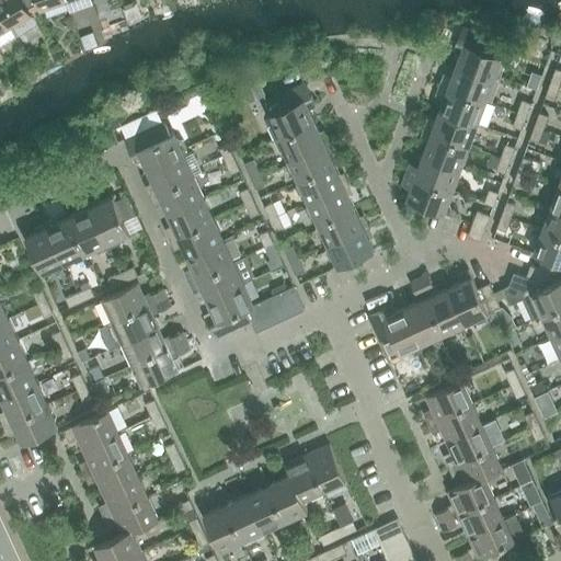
[(0,0),(0,10),(10,26),(32,13),(24,0),(0,0)]
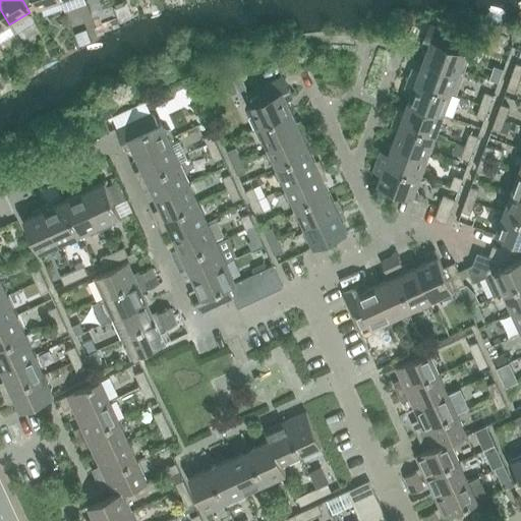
[(34,0),(38,8),(61,0),(60,0),(34,0)]
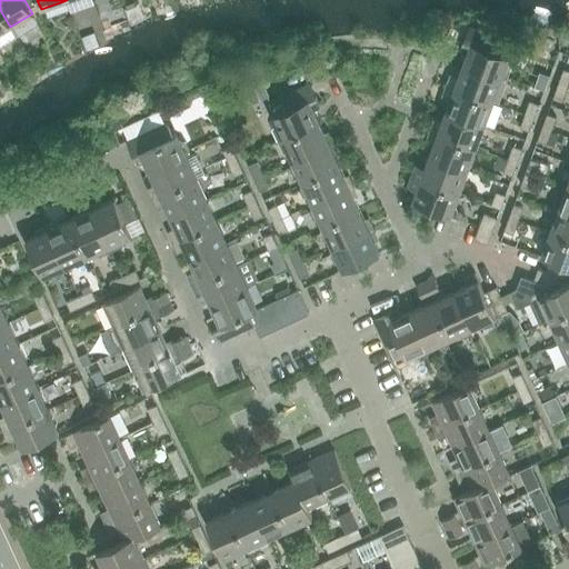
[(0,10),(0,32),(10,27),(0,10)]
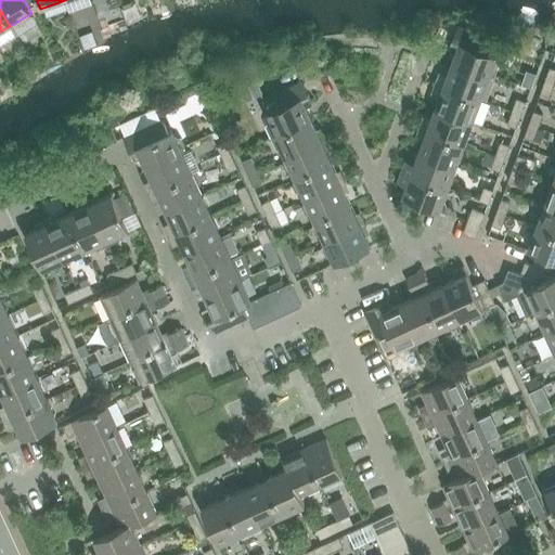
[(456,52),(452,65),(488,79),(494,76),(498,68),(494,62),(497,55),(493,54),(498,42),(457,27),(449,50),(456,52)]
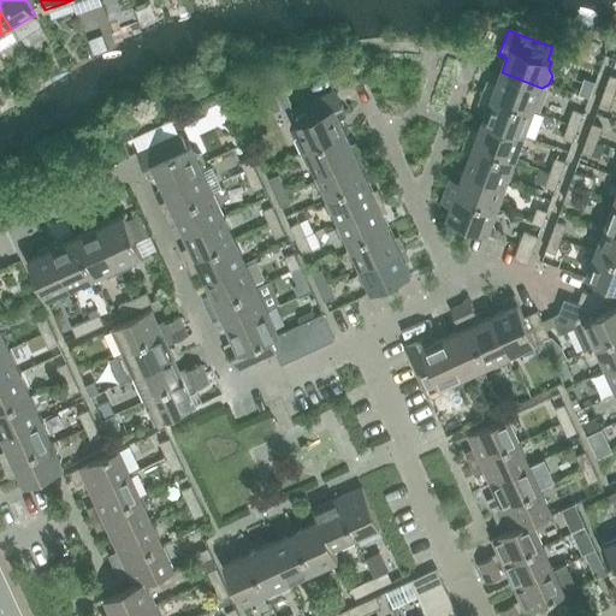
[(485,88),(483,93),(533,112),(542,88),(502,72),(496,87),(491,84),(485,88)]
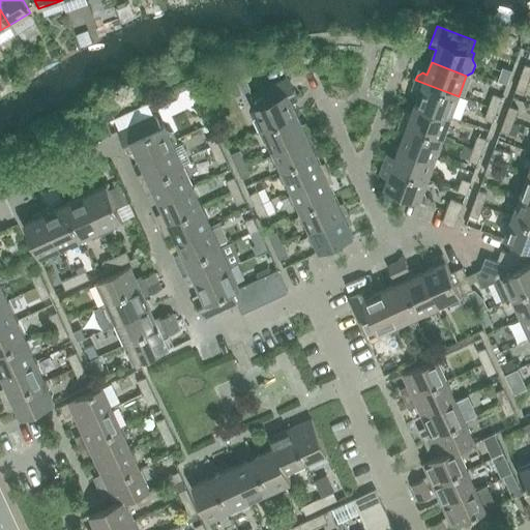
[(254,121),(259,131),(297,114),(291,102),(298,98),(289,78),(252,95),(257,107),(254,108),(256,114),(254,121)]
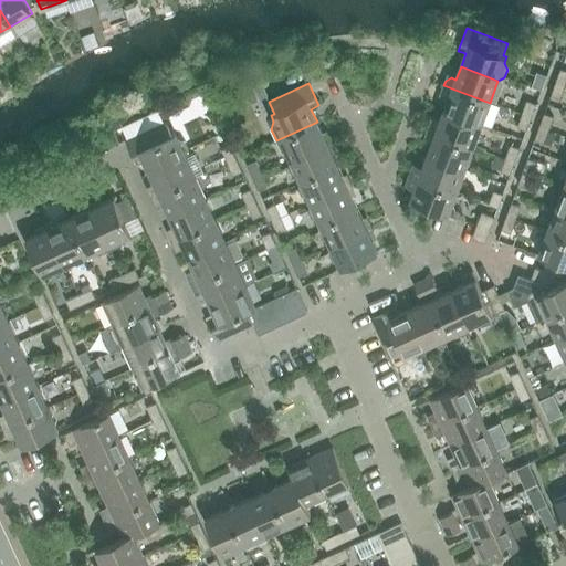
[(565,86),(557,83),(552,96),(561,100),(565,86)]
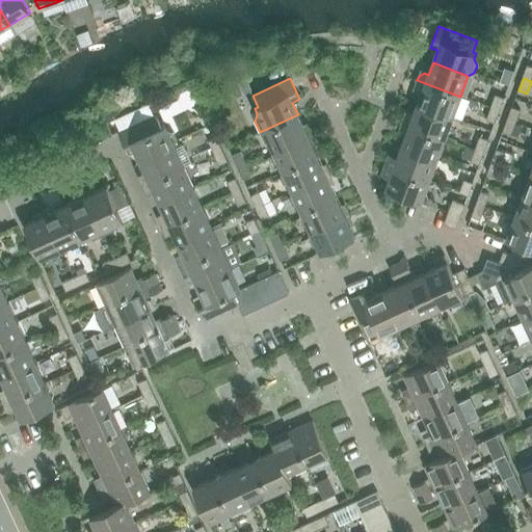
[(422,92),(418,104),(452,117),(460,97),(417,80),(415,85),(418,90),(422,92)]
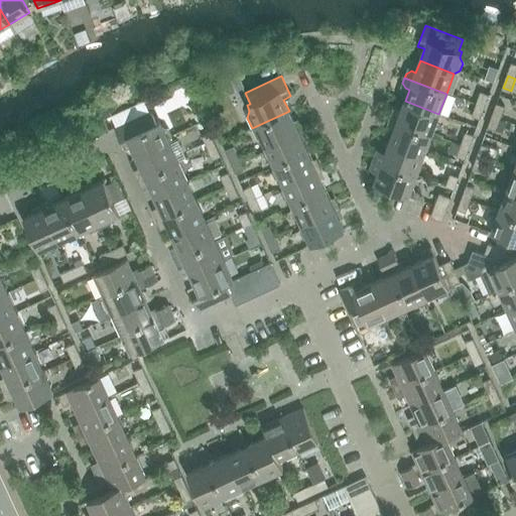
[(480,92),(476,104),(484,107),(489,95),(480,92)]
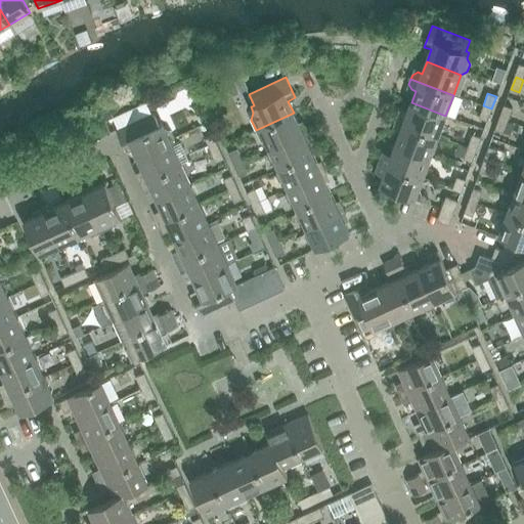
[(397,116),(395,121),(438,136),(445,116),(411,102),(406,115),(402,113),(397,116)]
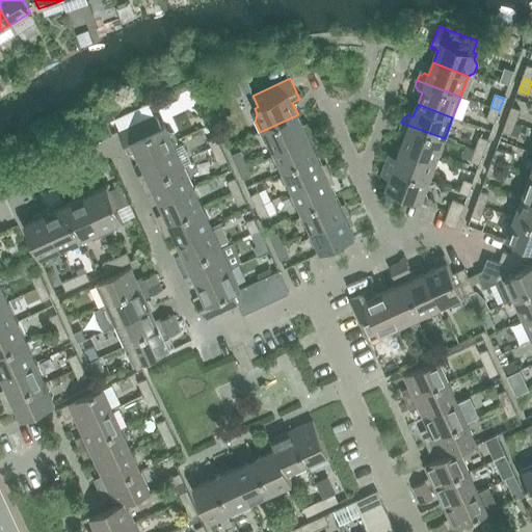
[(486,120),(495,123),(499,110),(490,107),(486,120)]
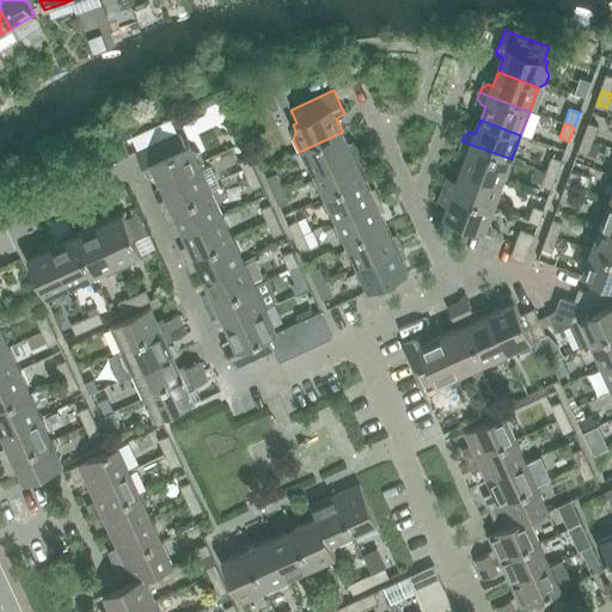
[(585,138),(594,141),(599,127),(589,123),(585,138)]
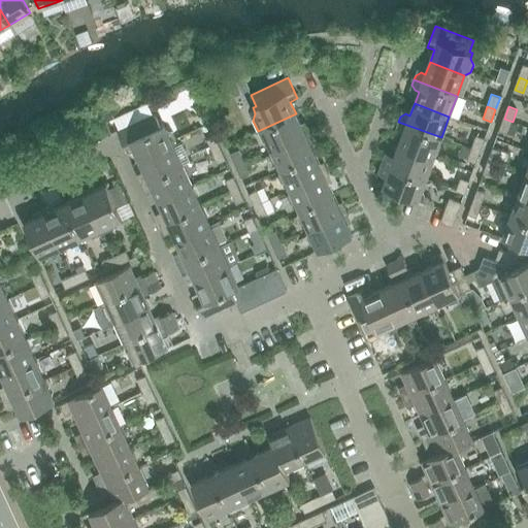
[(134,150),(139,161),(174,144),(177,139),(173,132),(167,129),(164,124),(160,126),(155,113),(118,132),(127,153),(134,150)]
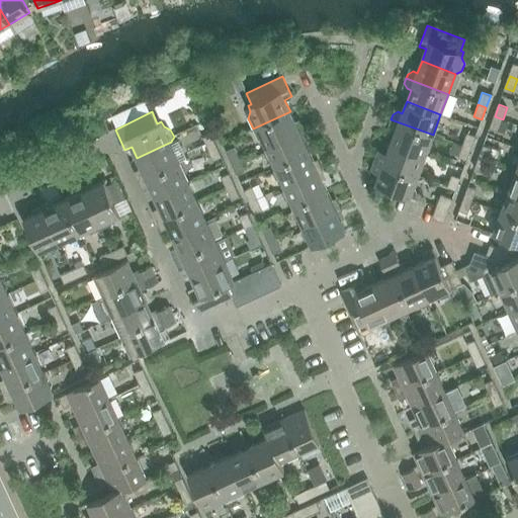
[(264,142),(266,146),(266,147),(304,130),(301,125),(295,123),(290,111),(253,128),(258,139),(264,142)]
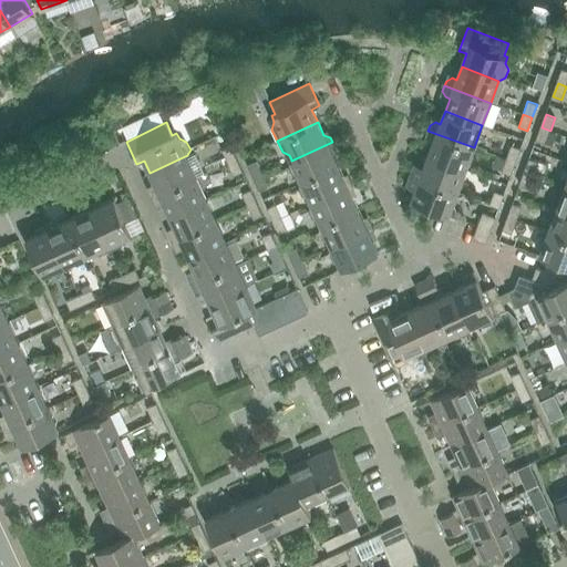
[(542,127),(536,141),(545,144),(550,131),(542,127)]
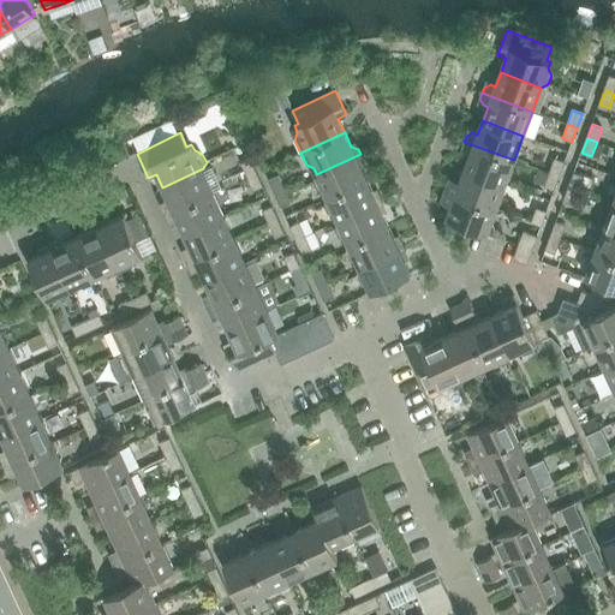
[(470,155),(465,169),(505,184),(514,160),(464,142),(461,147),(465,154),(470,155)]
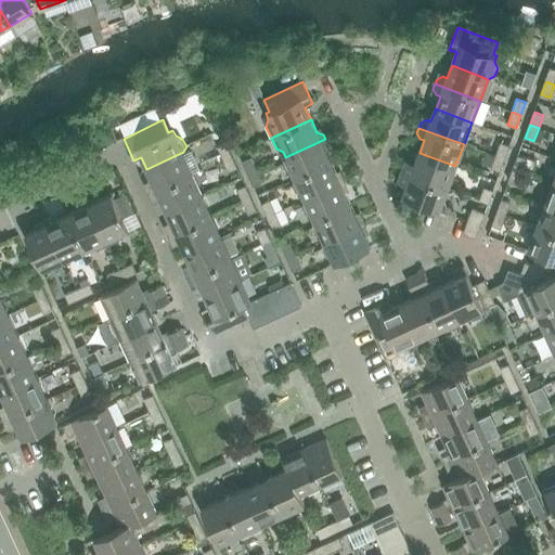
[(293,173),(295,178),(331,162),(325,150),(327,142),(325,139),(285,157),(285,156),(283,164),(286,170),(293,173)]
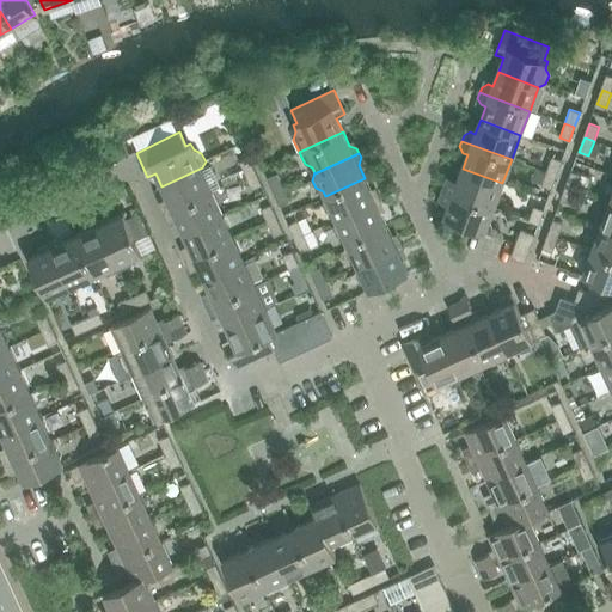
[(240,163),(246,176),(256,171),(250,158),(240,163)]
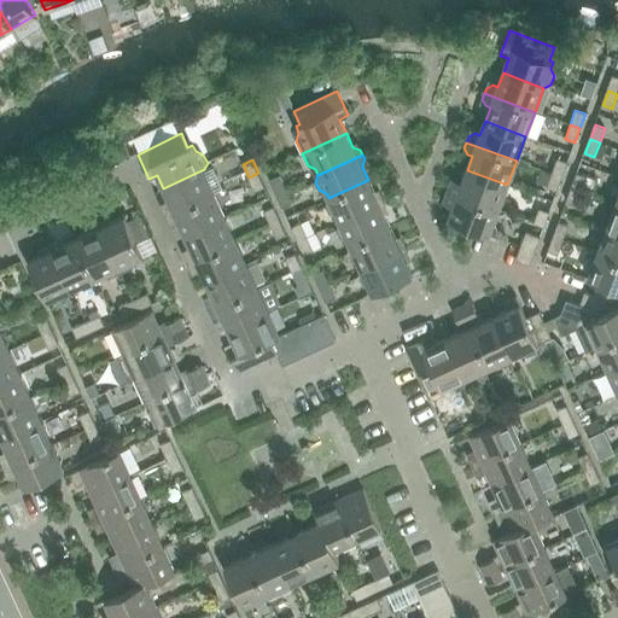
[(552,174),(563,178),(567,163),(558,159),(552,174)]
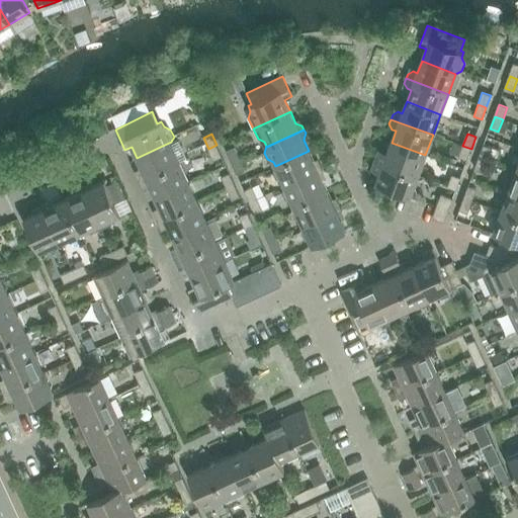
[(136,177),(138,181),(180,162),(171,143),(171,142),(137,158),(143,169),(139,171),(136,177)]
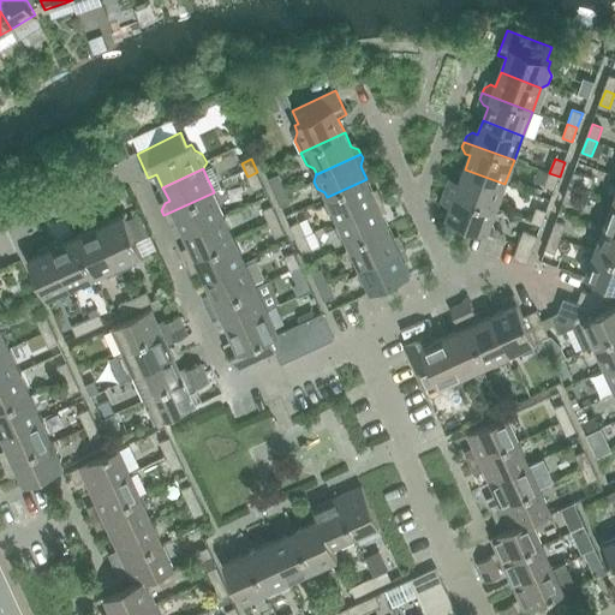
[(448,185),(446,190),(496,209),(505,184),(465,169),(459,184),(454,181),(448,185)]
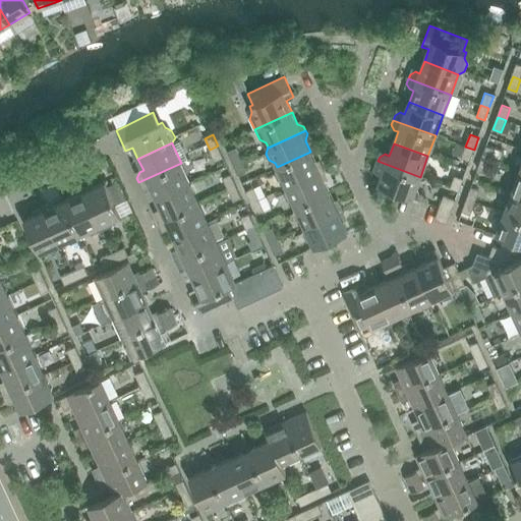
[(474,150),(465,147),(457,143),(453,155),(461,158),(461,159),(469,162),(474,150)]
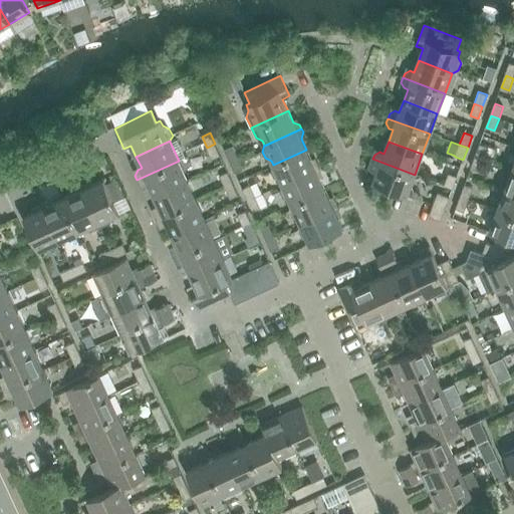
[(215,144),(207,148),(212,160),(220,156),(215,144)]
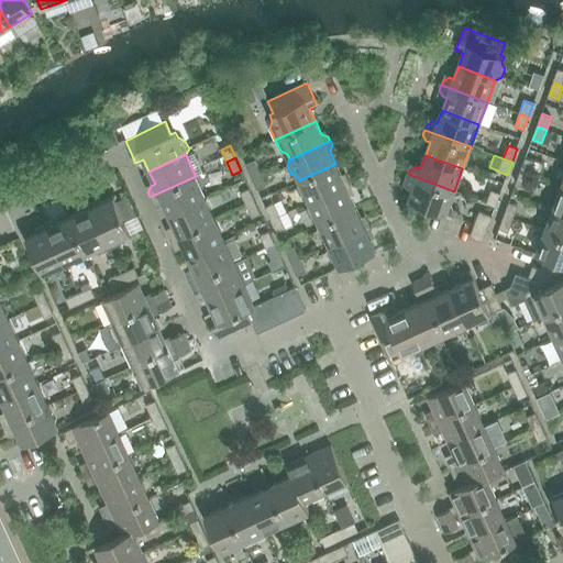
[(520,170),(530,175),(534,162),(526,158),(520,170)]
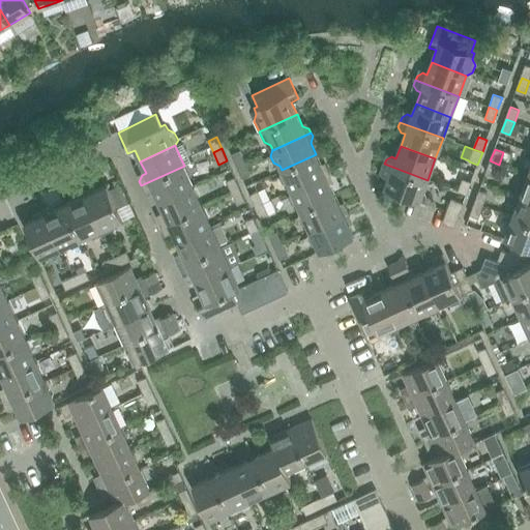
[(231,155),(236,167),(244,163),(239,151),(231,155)]
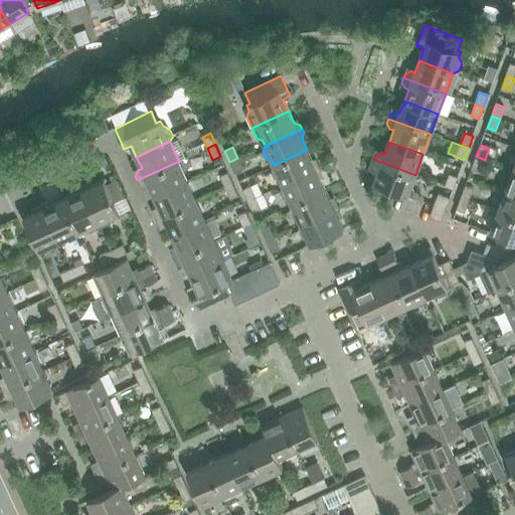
[(281,180),(283,185),(320,168),(319,164),(312,162),(307,150),(274,165),(272,171),(272,172),(275,178),(281,180)]
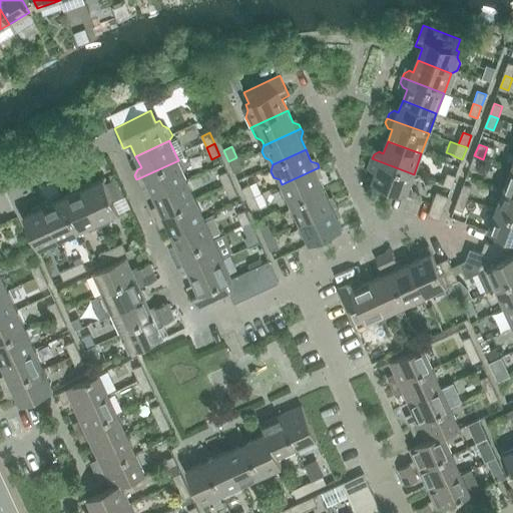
[(483,159),(474,155),(470,167),(478,170),(483,159)]
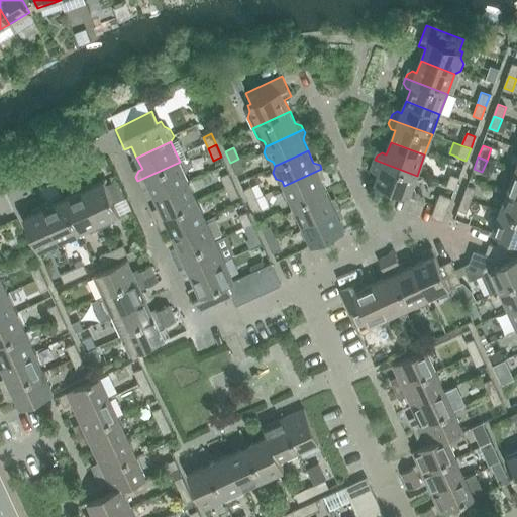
[(238,159),(230,163),(235,175),(243,171),(238,159)]
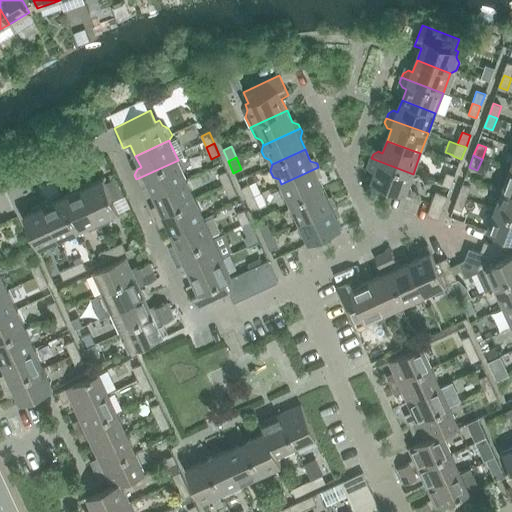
[(413,174),(371,158),(369,162),(372,168),(376,170),(371,182),(405,195),(413,174)]
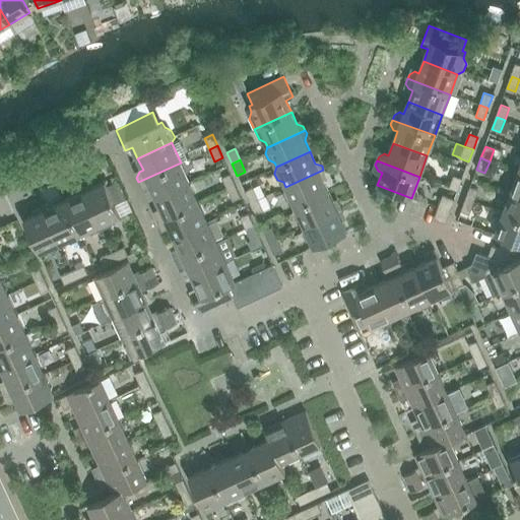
[(150,187),(155,198),(190,183),(181,163),(138,182),(140,187),(146,189),(150,187)]
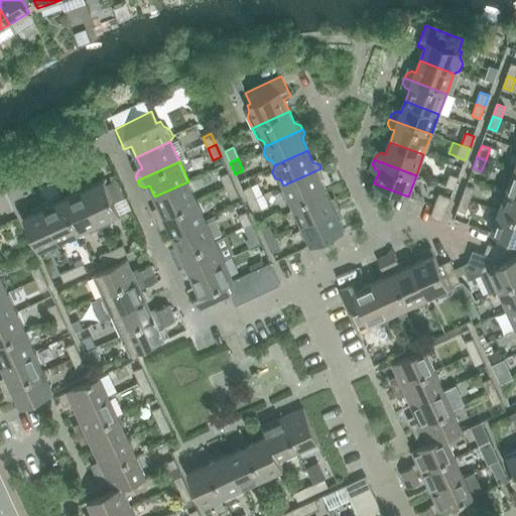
[(290,201),(292,205),(292,206),(326,190),(320,178),(323,172),(320,168),(283,185),(281,191),(281,192),(283,198),(290,201)]
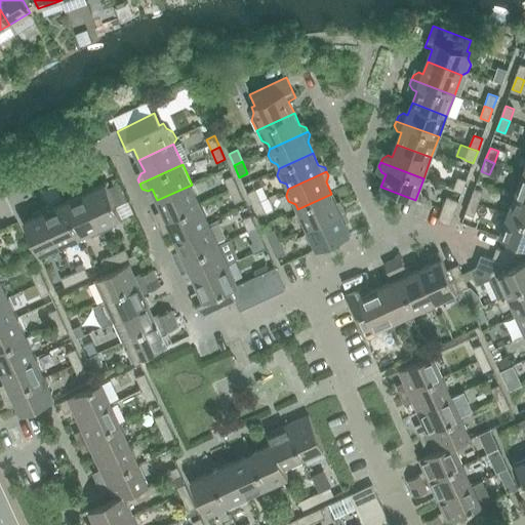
[(516,195),(524,198),(524,174),(523,173),(516,195)]
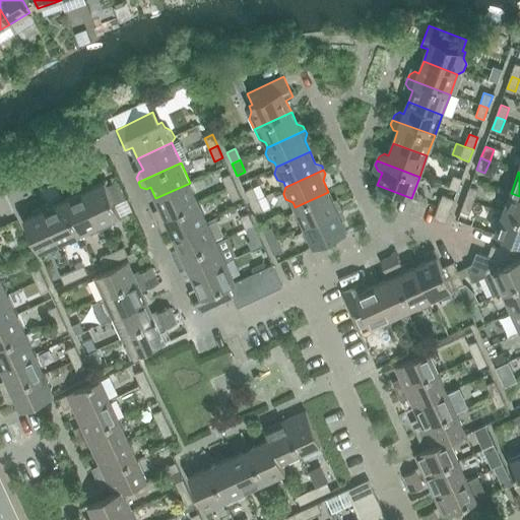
[(222,178),(228,189),(236,186),(231,174),(222,178)]
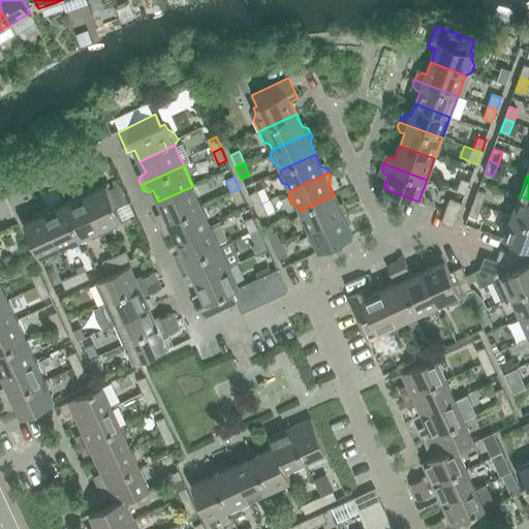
[(457,191),(465,194),(470,182),(461,179),(457,191)]
